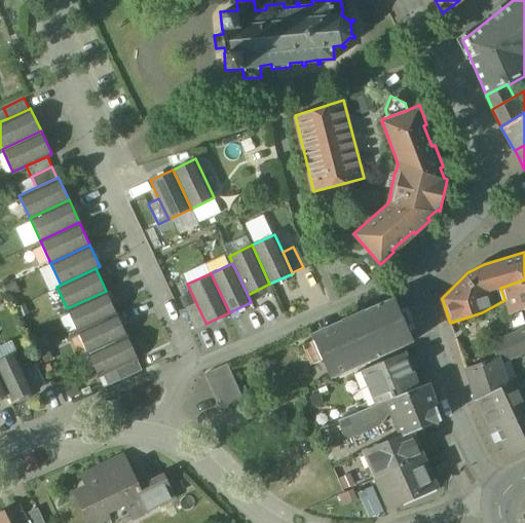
[(504,300),(509,313),(524,306),(524,279),(500,288),(504,300)]
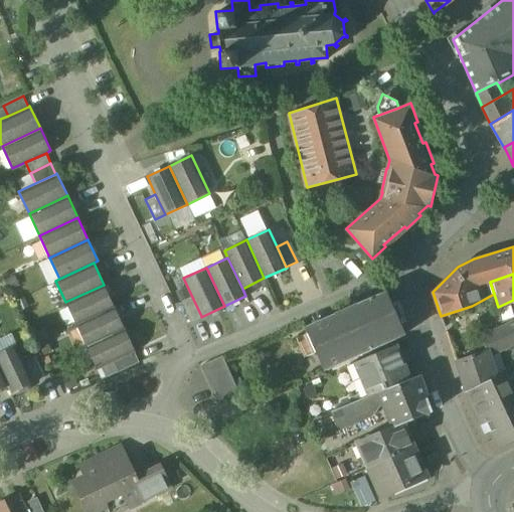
[(115,306),(104,285),(65,302),(76,324),(115,306)]
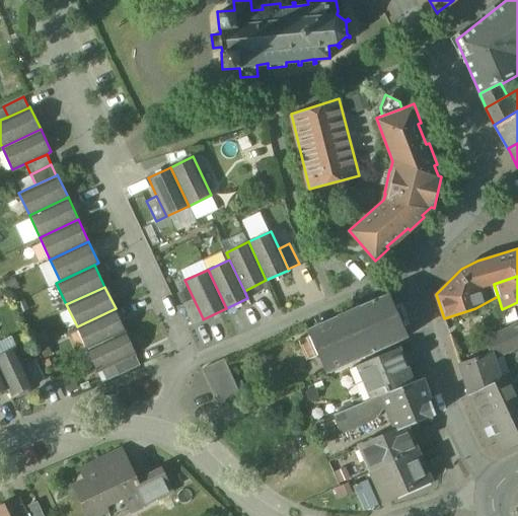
[(307,329),(325,371),(408,335),(389,293),(359,307),(358,306),(338,315),(339,316),(307,329)]
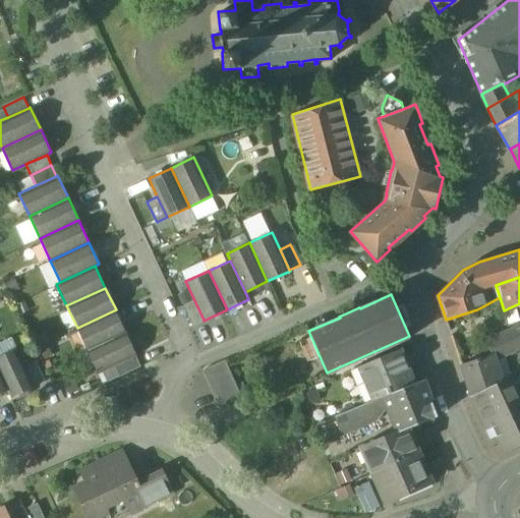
[(183,303),(192,325),(204,320),(193,298),(183,303)]
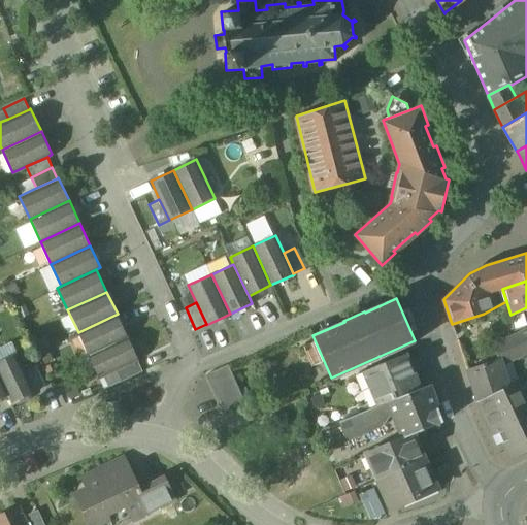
[(128,336),(118,314),(78,332),(89,355),(128,336)]
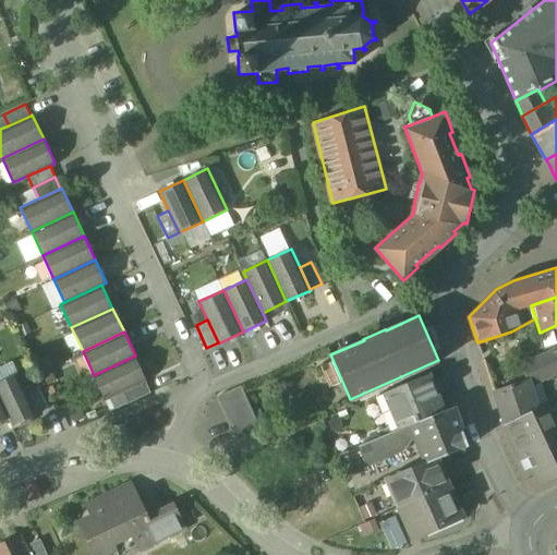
[(529,379),(527,379),(494,391),(505,424),(530,411),(535,408),(537,403),(531,384),(556,372),(556,347),(522,364),(529,379)]
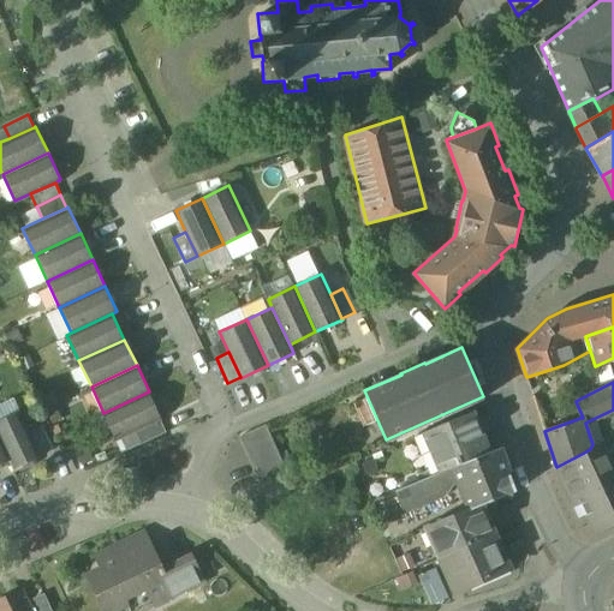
[(161,418),(149,391),(103,413),(115,439),(121,437),(136,430),(160,418),(161,418)]
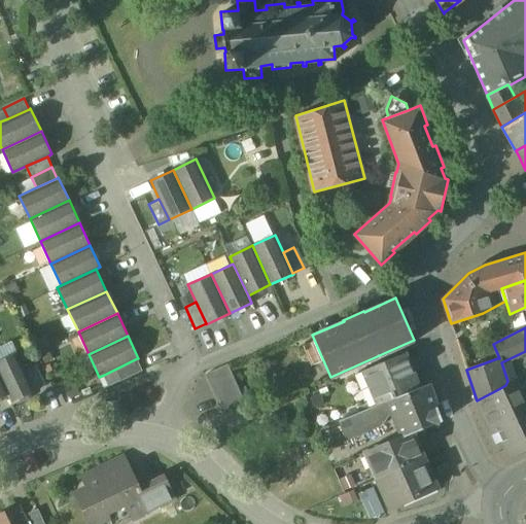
[(18,351),(0,358),(0,373),(9,393),(12,400),(36,390),(35,389),(26,369),(18,351)]
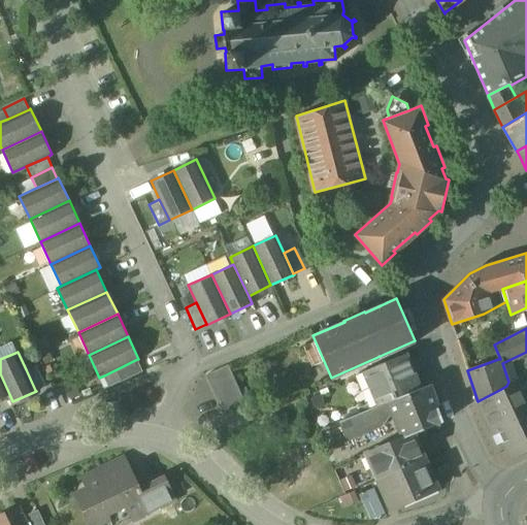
[(362,370),(377,405),(387,401),(422,387),(406,352),(362,370)]
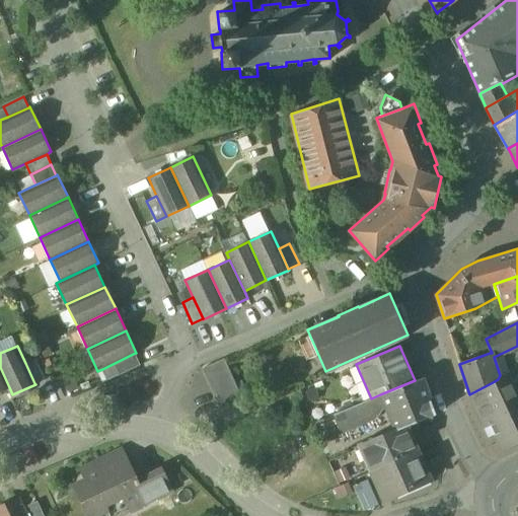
[(102,369),(107,379),(120,373),(140,364),(135,353),(115,363),(102,369)]
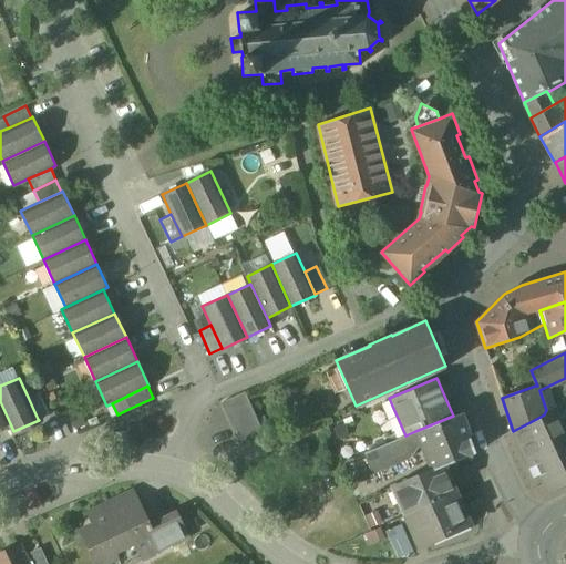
[(220,401),(247,460),(271,449),(245,390),(220,401)]
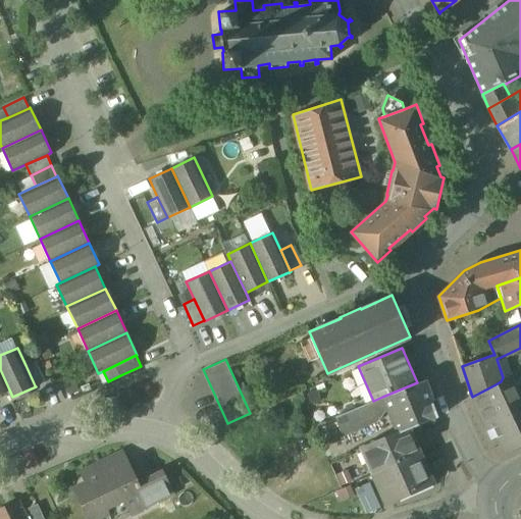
[(25,365),(35,385),(46,380),(36,360),(25,365)]
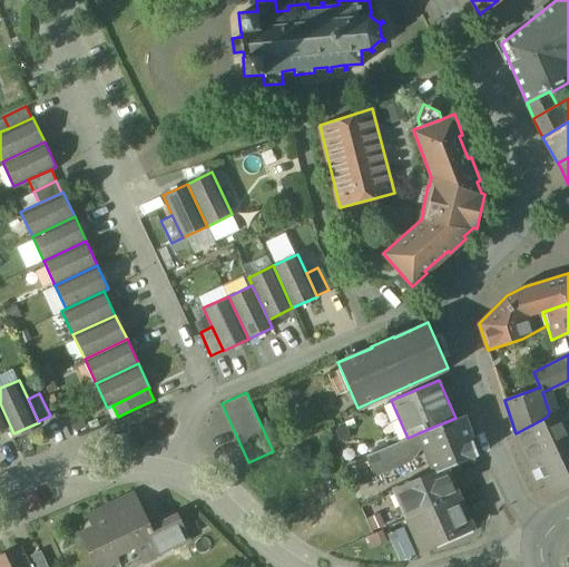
[(547,417),(541,420),(542,422),(568,410),(568,399),(549,412),(547,417)]
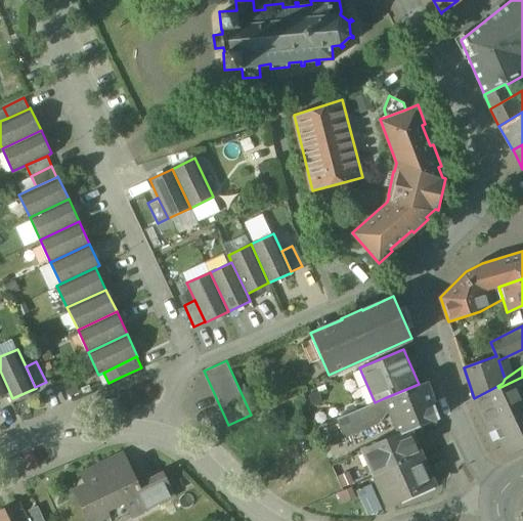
[(353,370),(367,404),(375,402),(359,367),(353,370)]
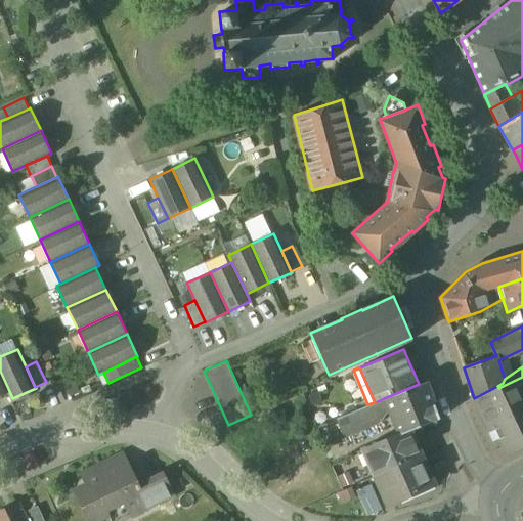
[(0,395),(9,391),(0,371),(0,395)]
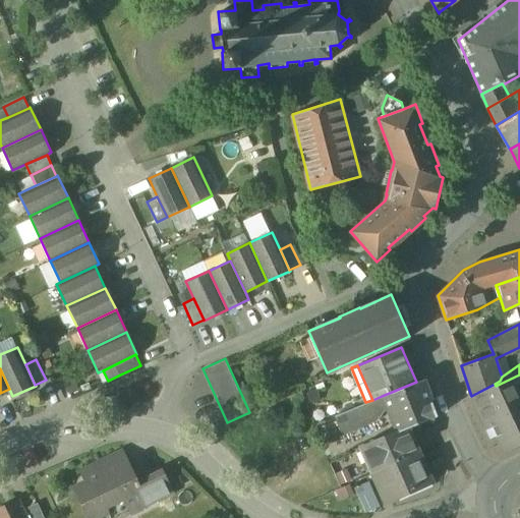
[(519,375),(496,386),(495,384),(471,396),(484,423),(486,428),(490,437),(496,435),(501,444),(504,451),(519,444),(519,375)]
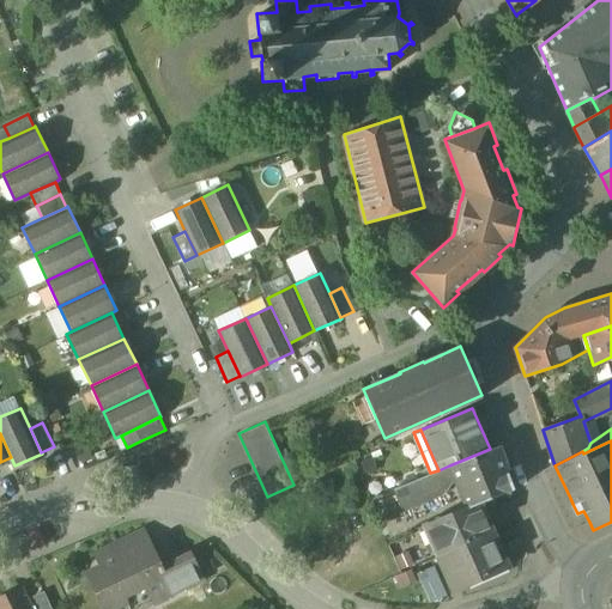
[(490,449),(449,466),(454,475),(461,494),(467,507),(479,503),(494,497),(497,504),(510,499),(511,498),(509,489),(514,488),(498,445),(490,449)]
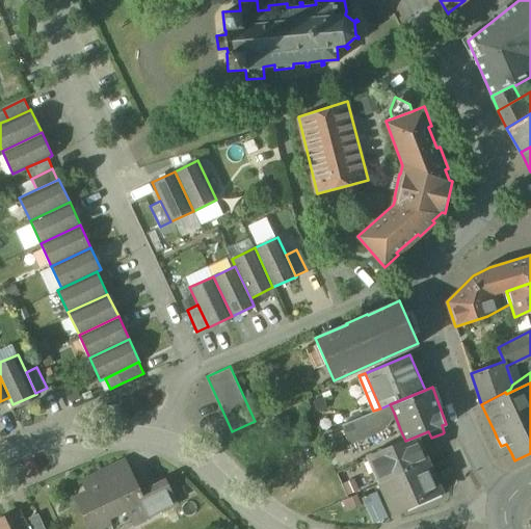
[(388,421),(394,413),(390,404),(380,408),(373,411),(356,418),(364,435),(383,427),(388,421)]
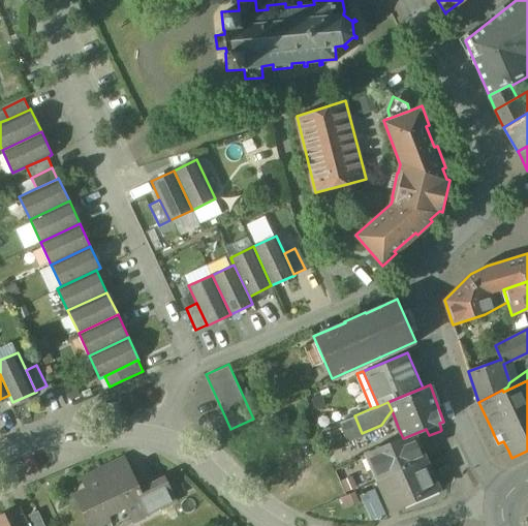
[(340,422),(347,439),(362,433),(354,415),(340,422)]
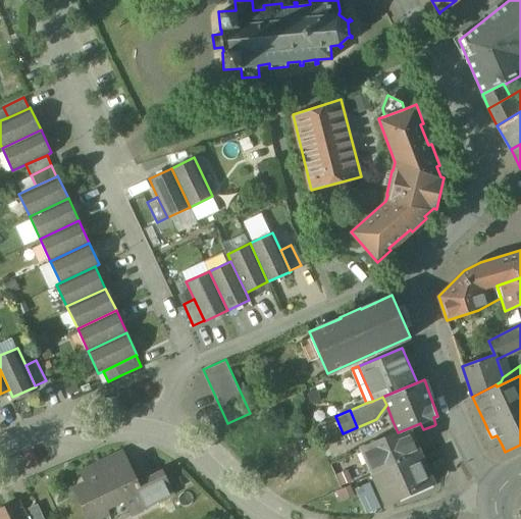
[(362,449),(373,472),(419,452),(410,431),(408,428),(398,432),(392,435),(362,449)]
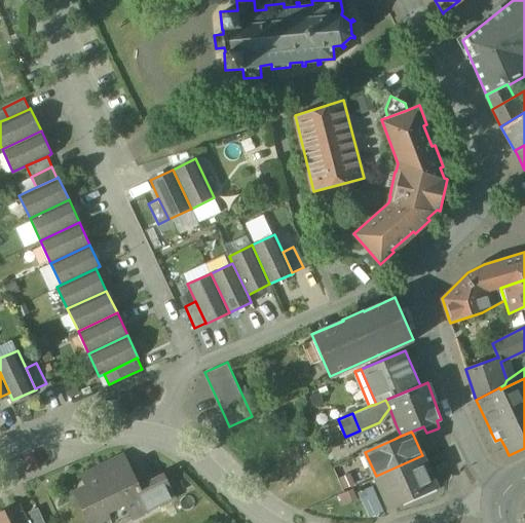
[(123,454),(111,460),(116,470),(127,463),(123,454)]
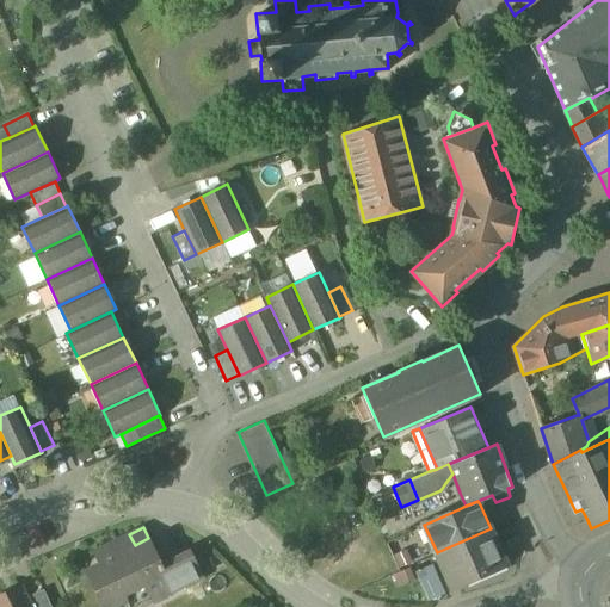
[(437,552),(451,588),(506,564),(491,528),(437,552)]
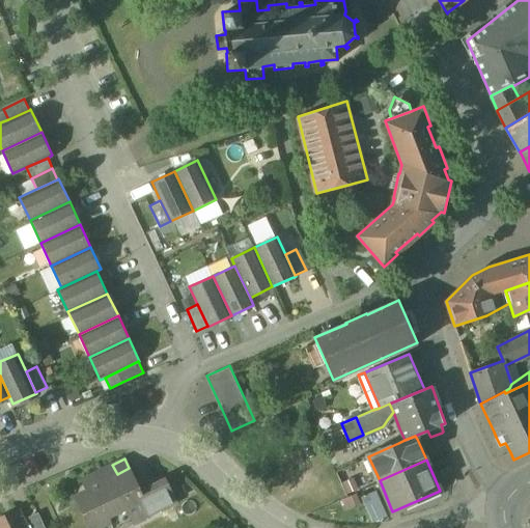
[(77,496),(91,527),(93,527),(111,520),(109,516),(126,508),(132,522),(150,512),(139,490),(129,468),(117,474),(112,465),(96,472),(100,477),(85,484),(88,491),(77,496)]
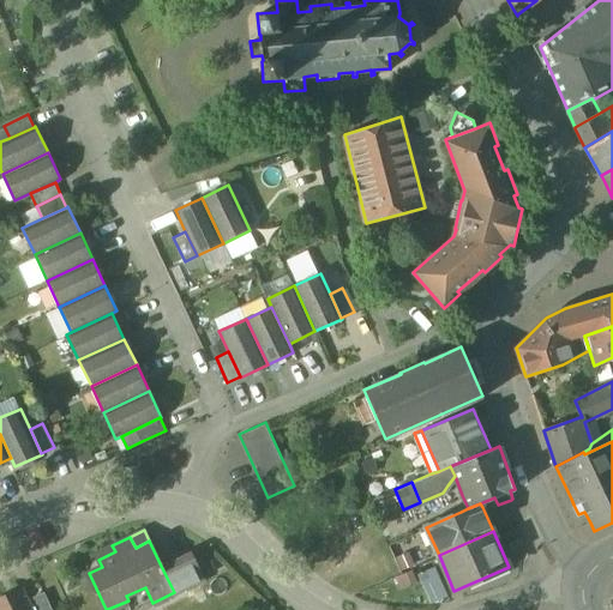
[(208,549),(194,556),(203,574),(216,567),(208,549)]
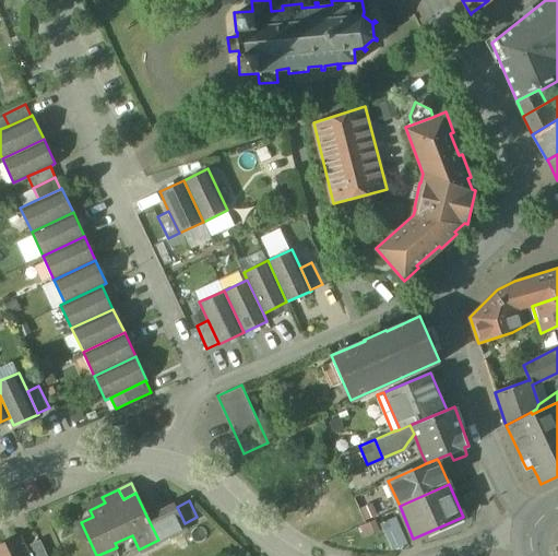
[(146,516),(158,540),(186,527),(185,523),(177,507),(175,503),(146,516)]
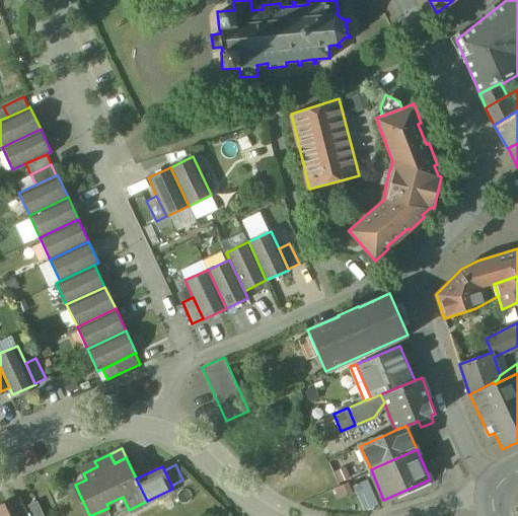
[(379,503),(369,477),(353,485),(364,510),(379,503)]
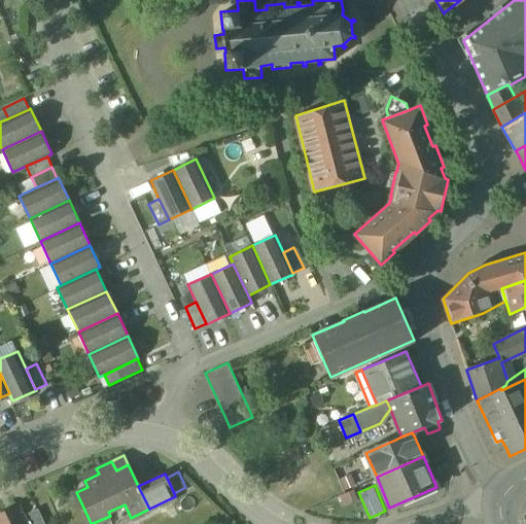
[(358,499),(354,488),(339,495),(344,505),(358,499)]
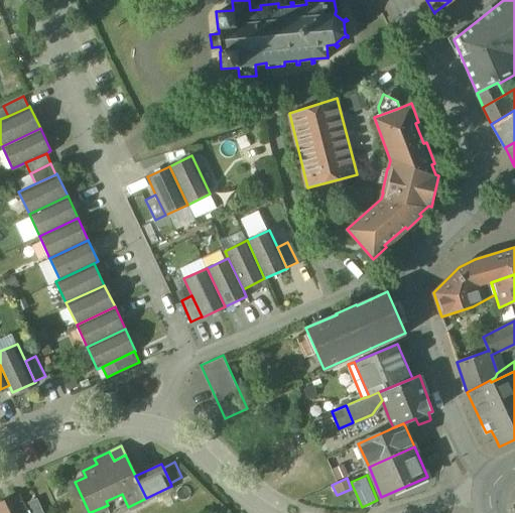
[(0,503),(0,512),(27,512),(23,504),(18,495),(0,503)]
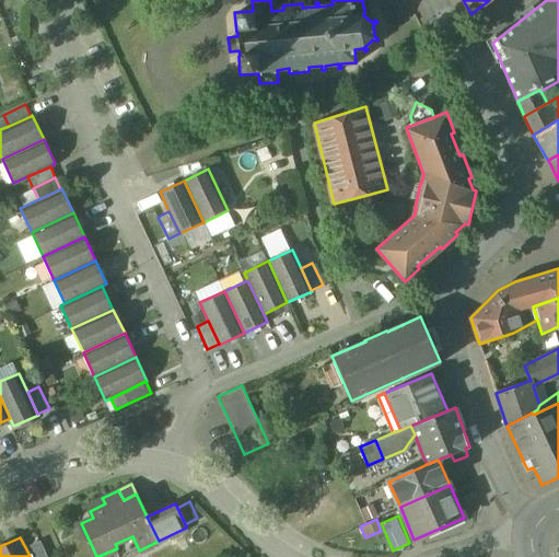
[(25,547),(30,556),(48,556),(41,540),(25,547)]
